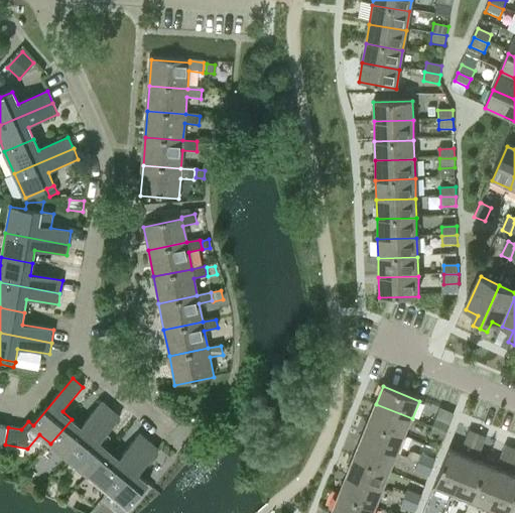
[(70,460),(111,410),(102,403),(81,427),(72,419),(50,443),(70,460)]
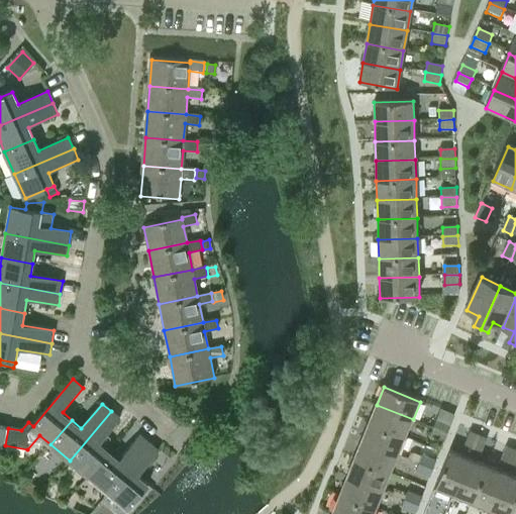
[(405,437),(413,419),(377,405),(370,423),(405,437)]
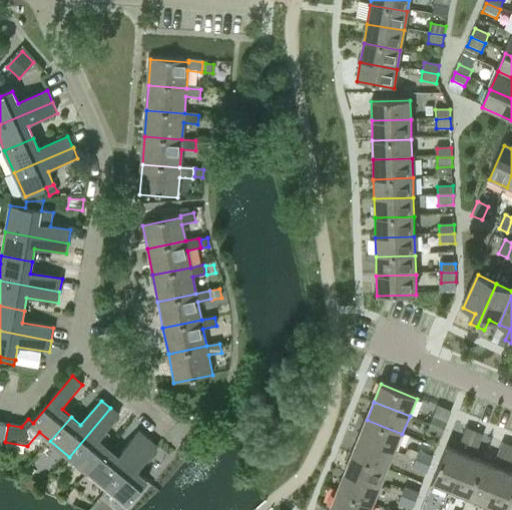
[(99,441),(120,417),(110,408),(69,457),(88,473),(109,449),(99,441)]
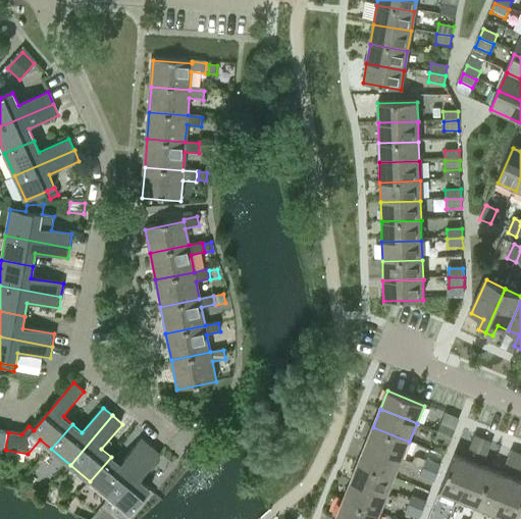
[(453,438),(456,430),(441,424),(438,432),(453,438)]
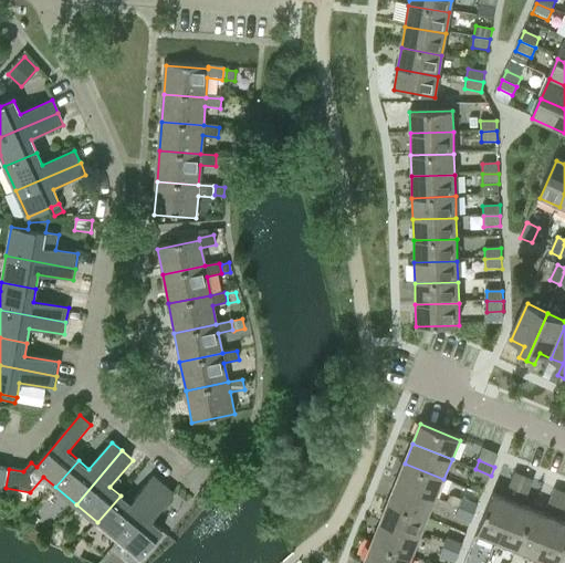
[(436,499),(443,479),(405,464),(397,485),(436,499)]
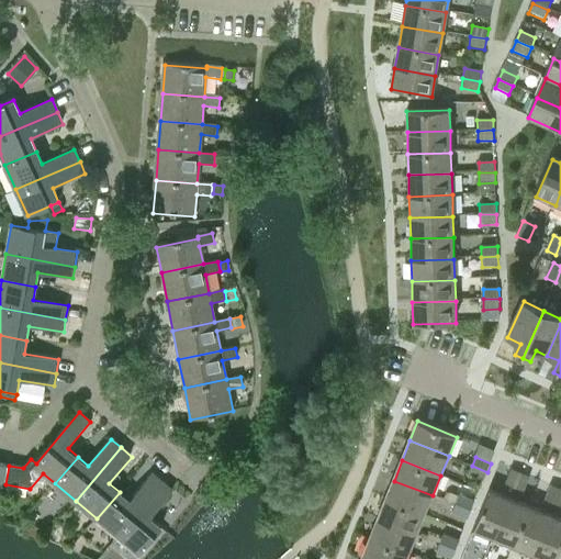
[(0,493),(4,494),(6,484),(9,466),(0,464),(0,493)]
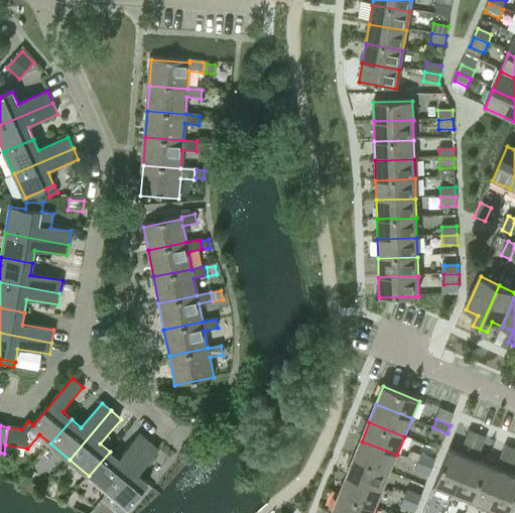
[(444,441),(447,433),(433,427),(430,435),(444,441)]
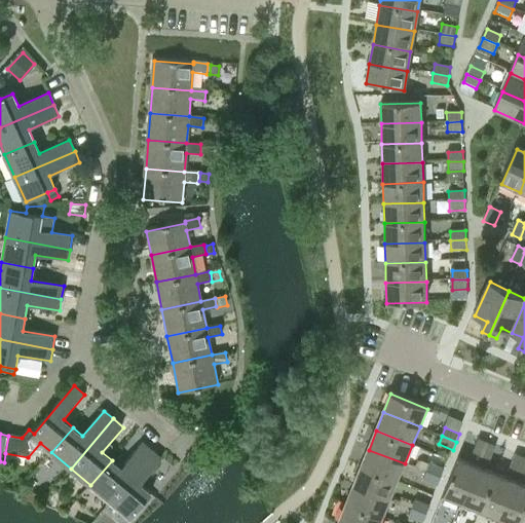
[(482,457),(488,443),(480,440),(474,454),(482,457)]
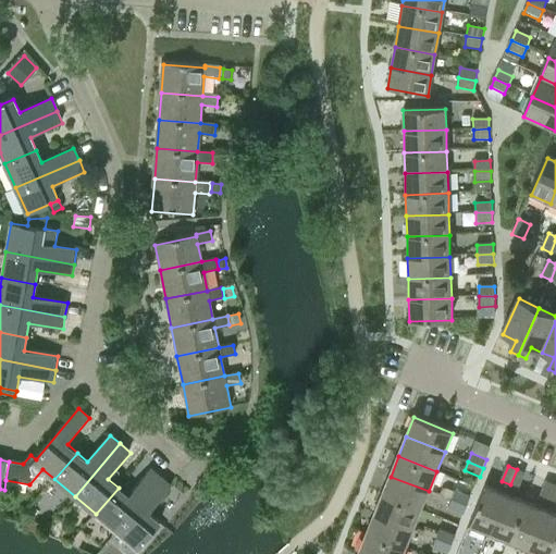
[(519,488),(526,474),(517,469),(510,484),(519,488)]
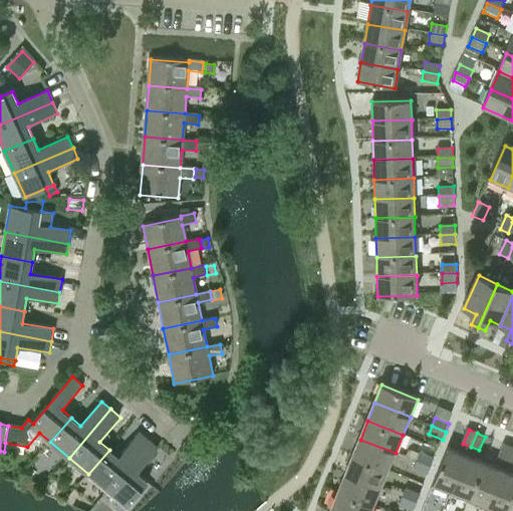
[(107,490),(149,441),(140,434),(118,458),(109,450),(88,474),(107,490)]
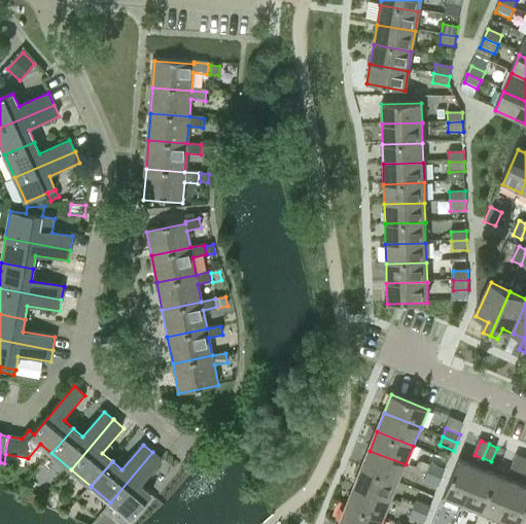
[(398,483),(406,464),(370,451),(361,469),(398,483)]
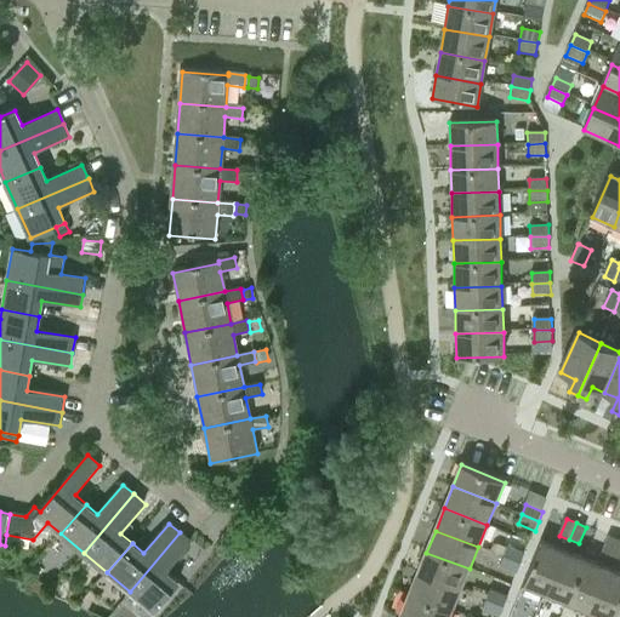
[(168,572),(192,543),(180,532),(130,592),(154,612),(180,583),(168,572)]
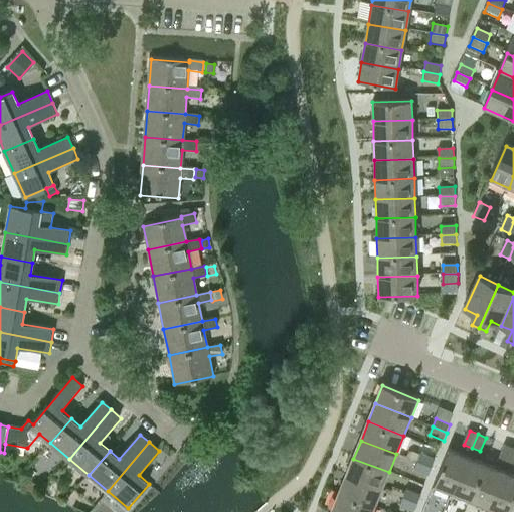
[(508,462),(513,449),(505,446),(500,459),(508,462)]
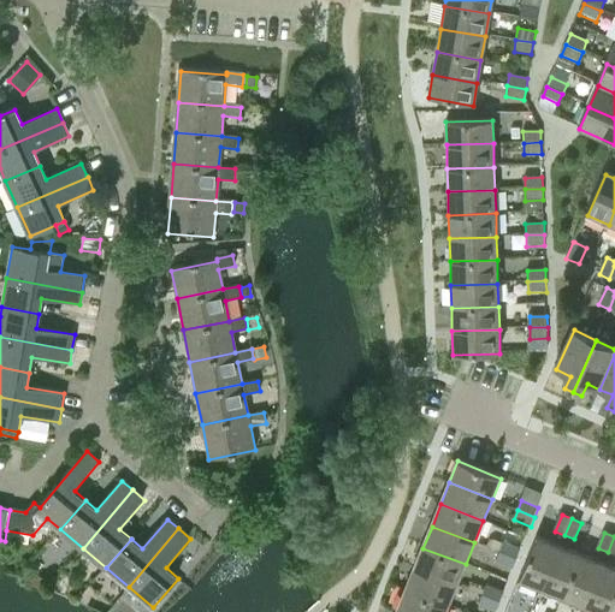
[(543,589),(560,547),(538,538),(521,581),(543,589)]
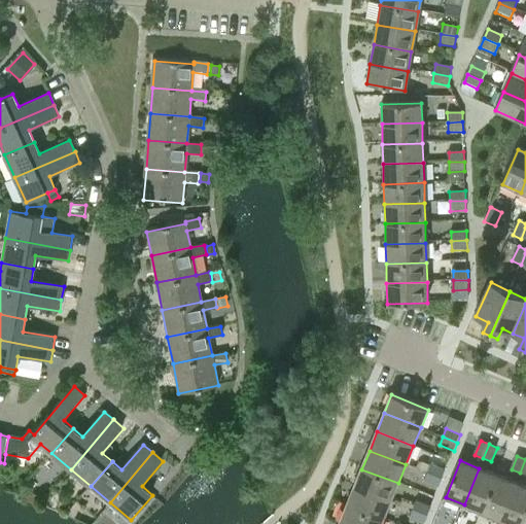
[(443,479),(446,470),(431,464),(428,473),(443,479)]
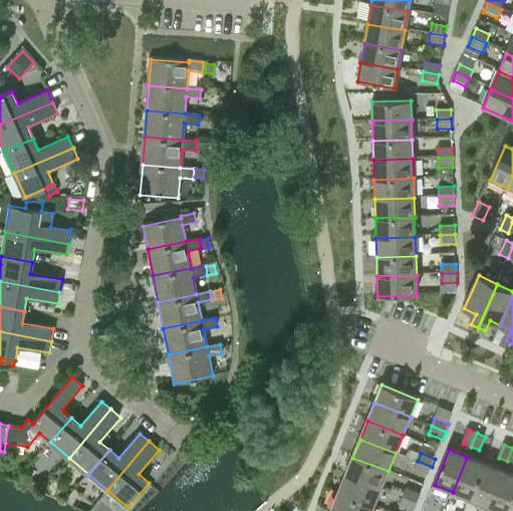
[(471,499),(485,464),(467,457),(453,492),(471,499)]
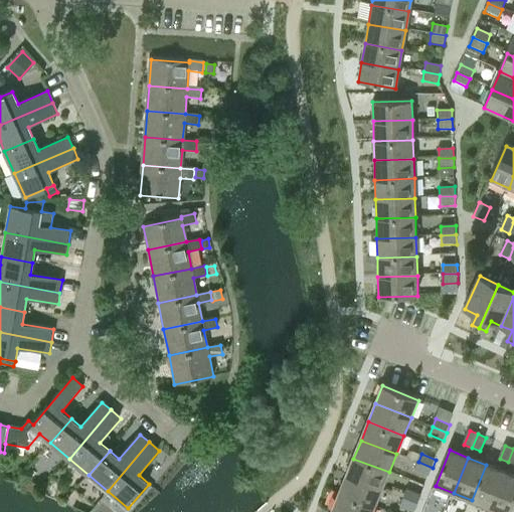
[(382,490),(389,472),(353,459),(346,477),(382,490)]
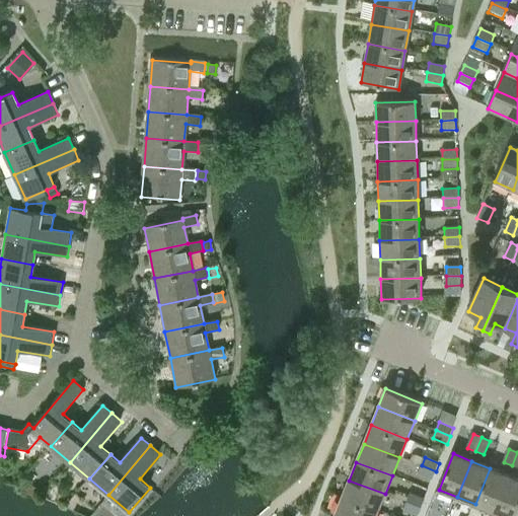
[(432,481),(436,471),(422,465),(418,474),(432,481)]
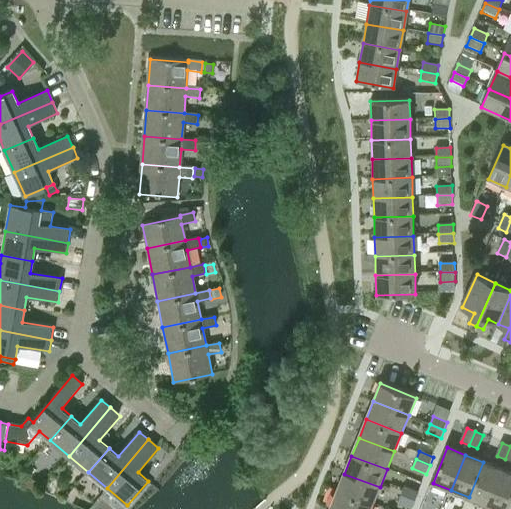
[(487,504),(501,469),(483,462),(469,497),(487,504)]
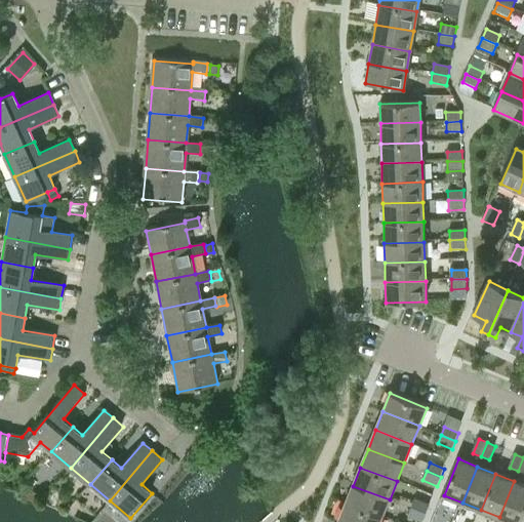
[(519,521),(523,509),(523,485),(514,481),(499,517),(510,521),(519,521)]
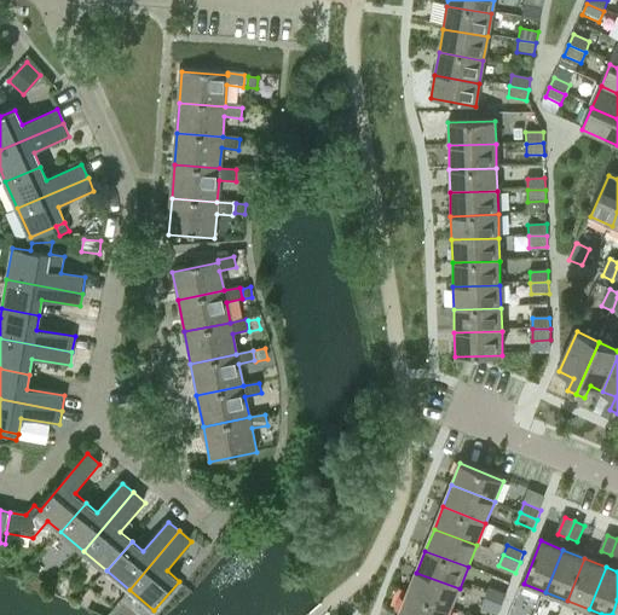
[(24,579),(22,584),(33,589),(35,584),(38,578),(27,573),(24,579)]
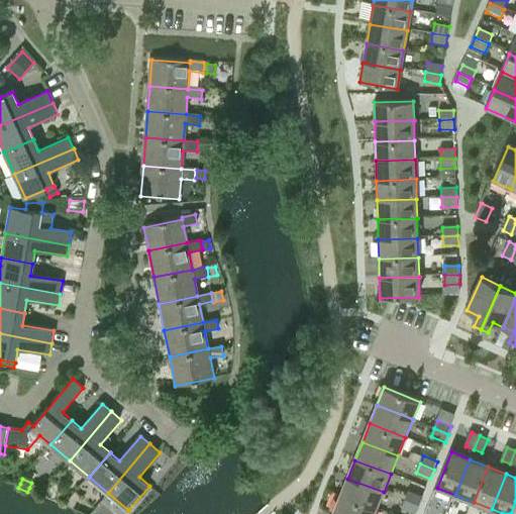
[(376,510),(384,492),(347,479),(340,497),(376,510)]
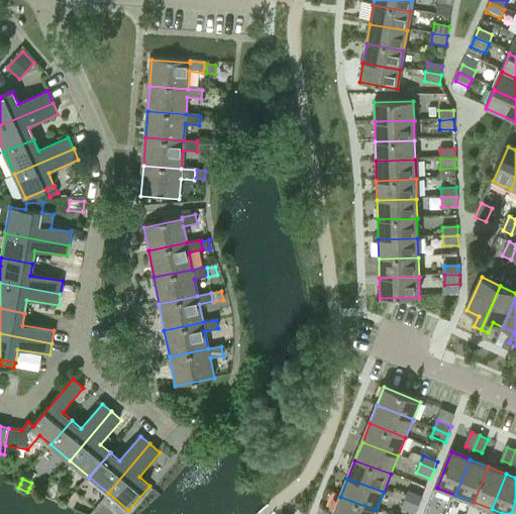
[(419,506),(423,497),(409,491),(405,500),(419,506)]
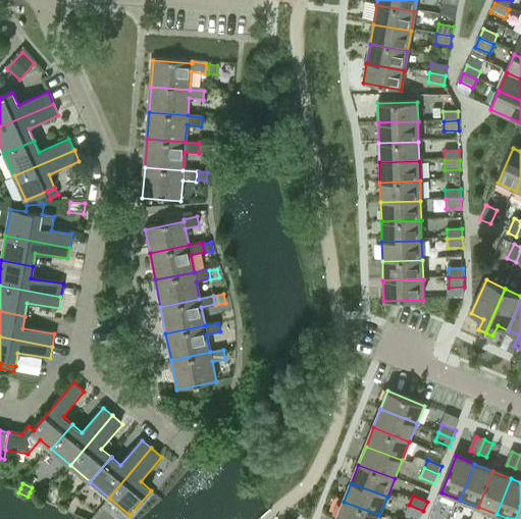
[(378,518),(379,515),(344,502),(337,518),(378,518)]
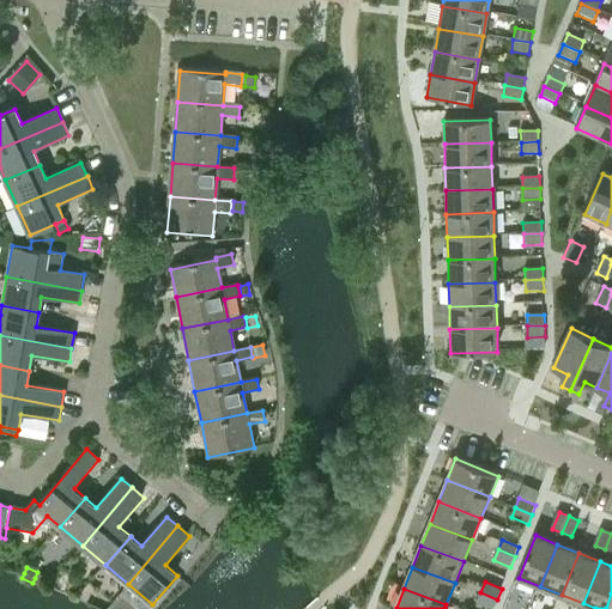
[(495,608),(497,600),(480,592),(476,603),(488,608),(495,608)]
